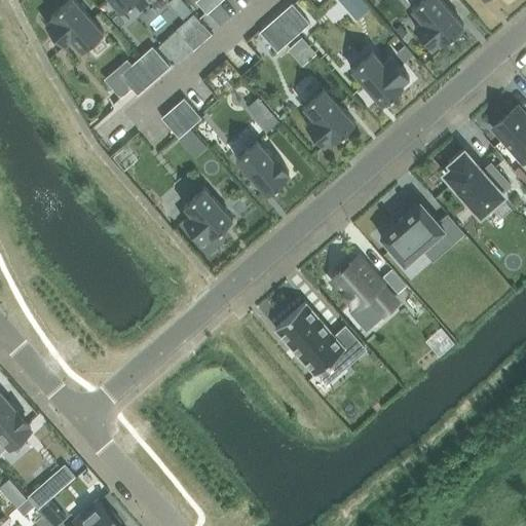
[(104,32),(83,9),(75,0),(69,0),(51,15),(53,17),(46,24),(65,45),(72,39),(82,50),(104,32)]
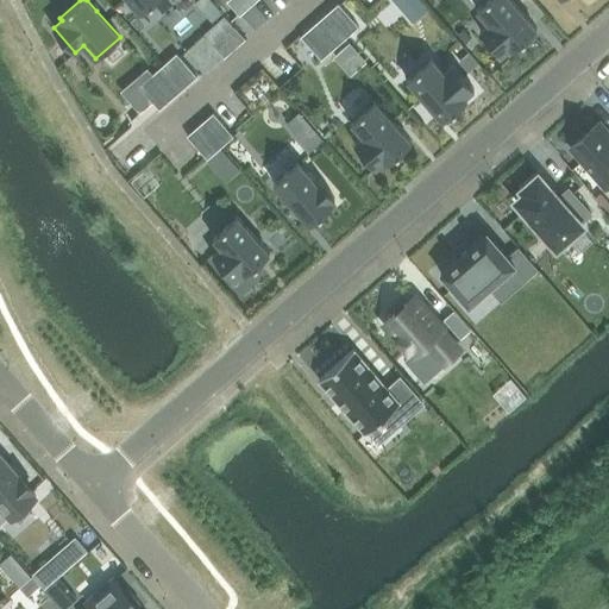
[(129,0),(140,13),(155,0),(129,0)]
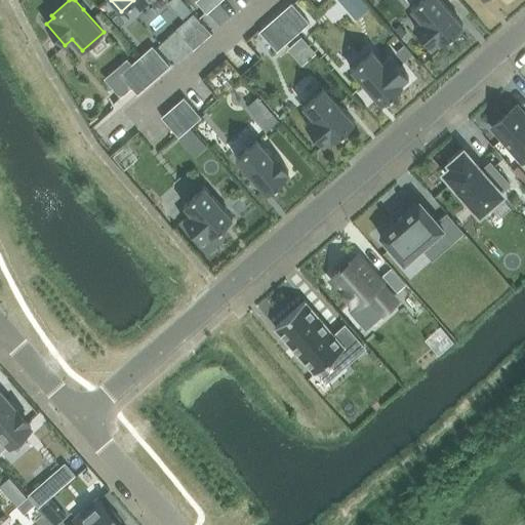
[(197,0),(197,1),(207,12),(219,0),(197,0)]
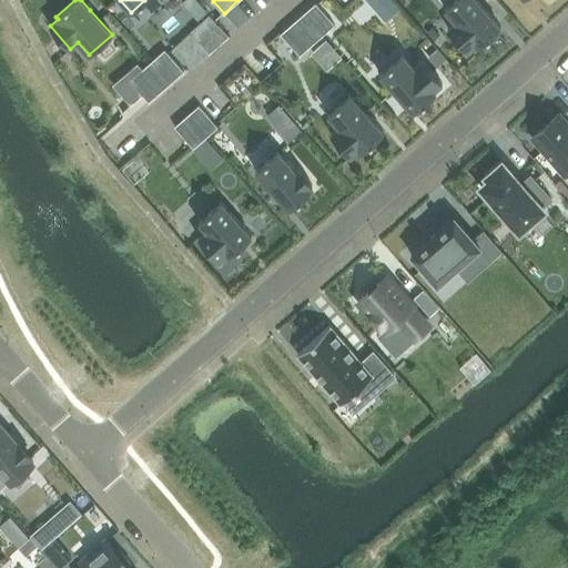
[(365,0),(374,9),(384,0),(365,0)]
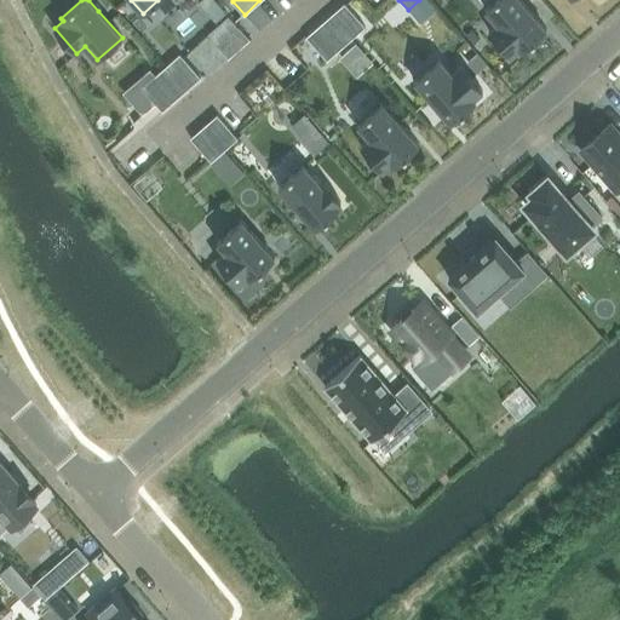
[(546,29),(521,0),(495,0),(486,10),(498,23),(488,32),(511,57),(520,49),(522,51),(546,29)]
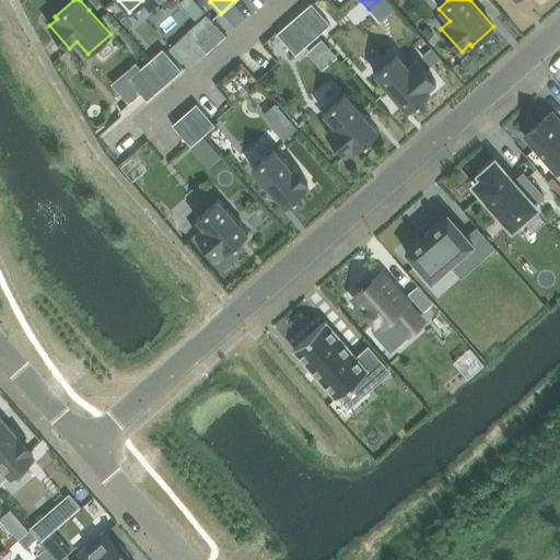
[(294,19),(313,39),(330,24),(311,3),(294,19)]
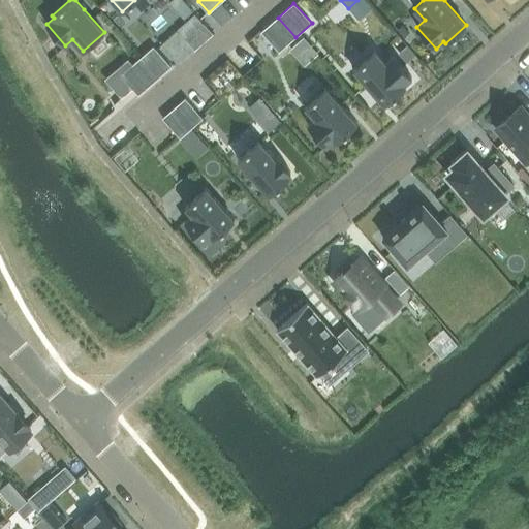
[(279,52),(296,37),(278,18),(261,31),(279,52)]
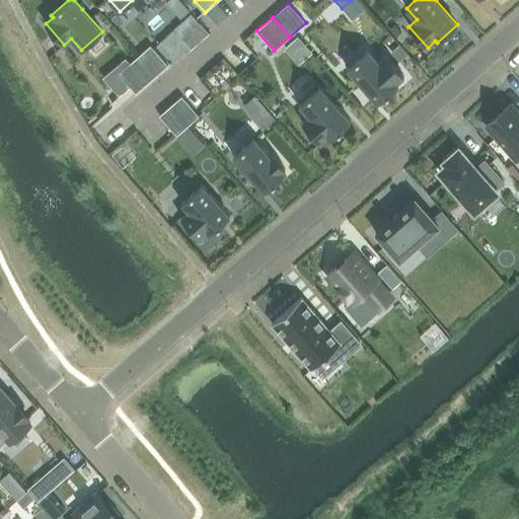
[(399,45),(391,53),(398,62),(408,54),(399,45)]
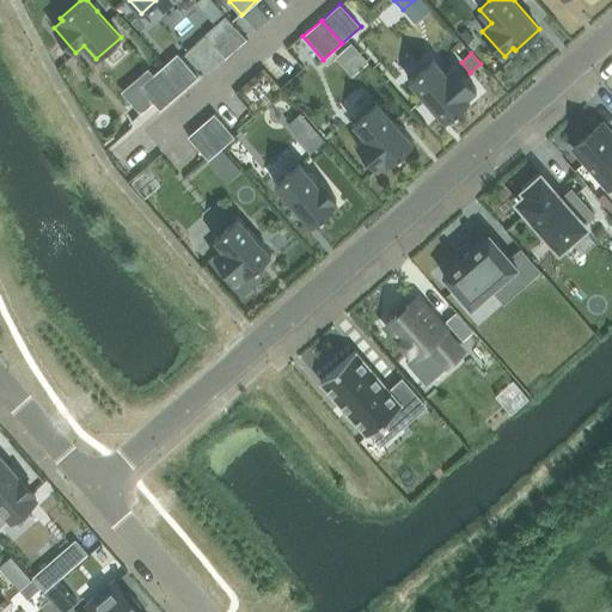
[(159,69),(179,93),(199,77),(177,54),(159,69)]
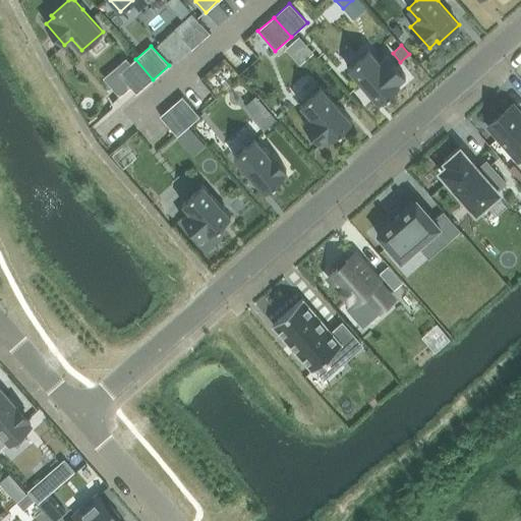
[(379,103),(400,84),(398,82),(405,76),(387,55),(380,61),(369,50),(348,68),(379,103)]
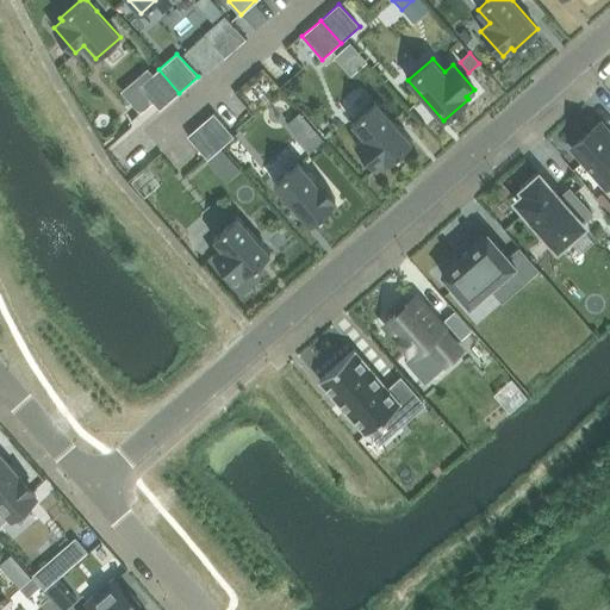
[(160,110),(179,93),(159,69),(139,86),(160,110)]
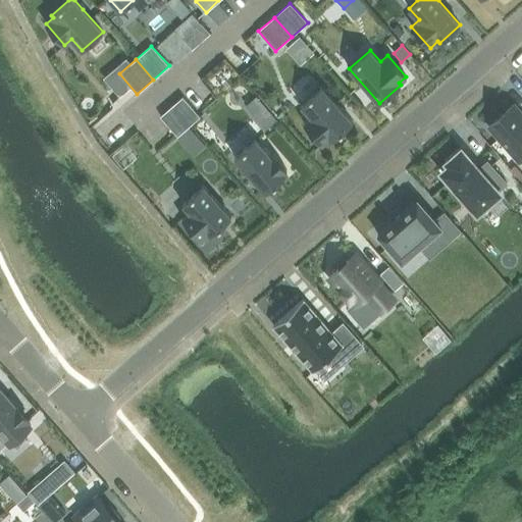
[(331,140),(348,125),(353,121),(322,87),(301,105),(311,116),(304,123),(322,145),(329,138),(331,140)]
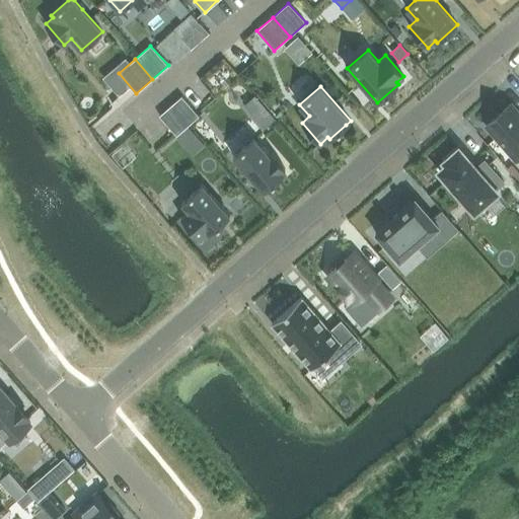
[(244,104),(254,117),(266,106),(255,95),(244,104)]
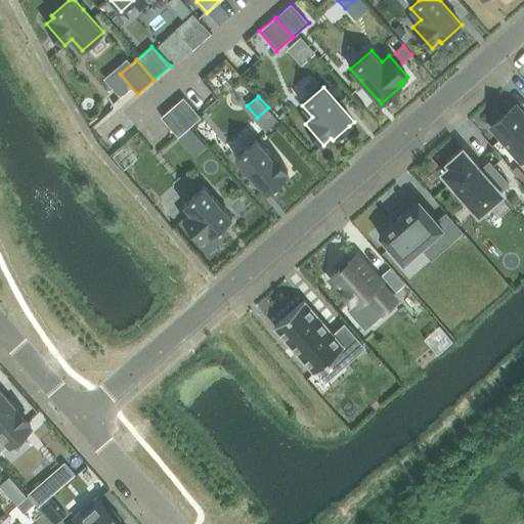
[(201,117),(183,97),(172,107),(189,127),(201,117)]
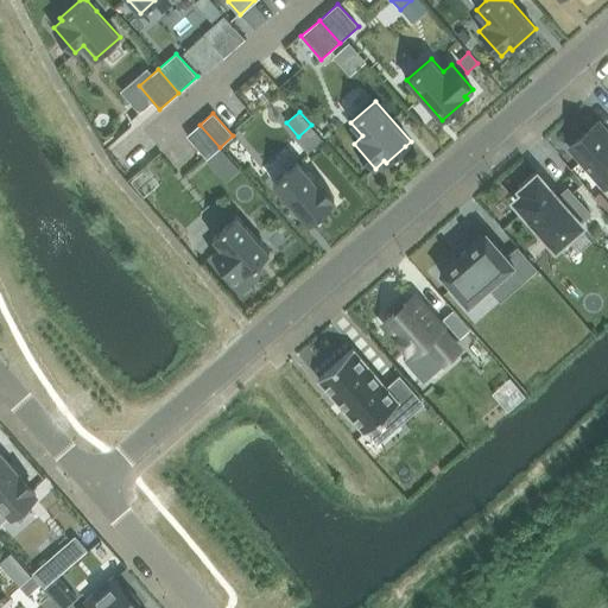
[(607,133),(597,121),(569,147),(605,187),(607,183),(607,133)]
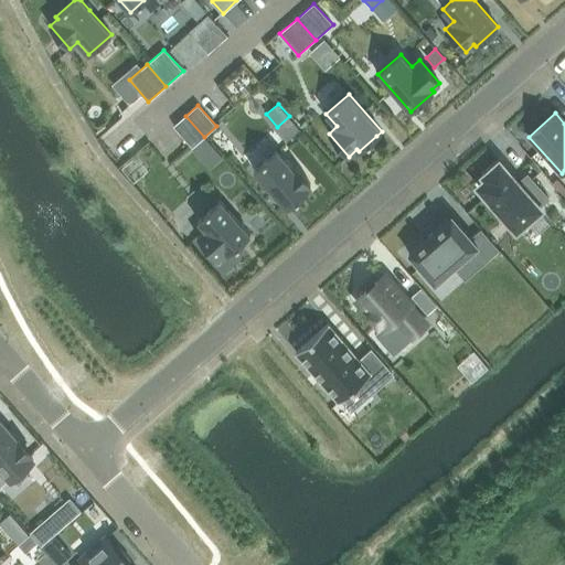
[(185,116),(173,126),(192,148),(204,137),(185,116)]
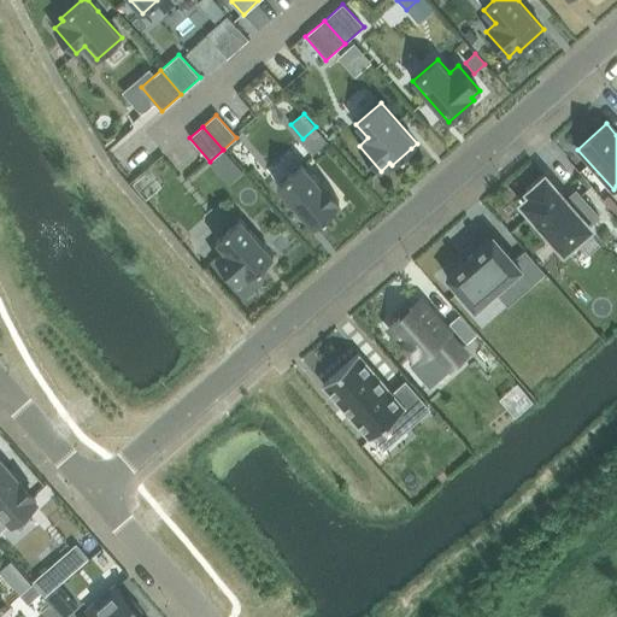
[(339,201),(328,188),(323,183),(321,186),(303,164),(277,186),(313,228),(315,227),(339,206),(336,204),(339,201)]
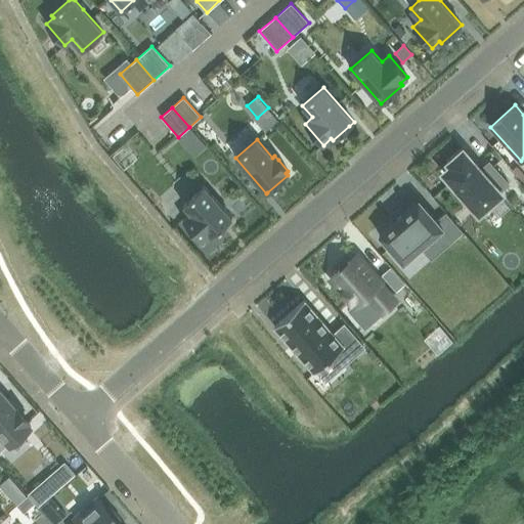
[(482,173),(463,150),(449,163),(451,166),(444,173),(457,188),(454,191),(467,205),(470,202),(479,213),(500,193),(499,192),(509,184),(491,165),(482,173)]
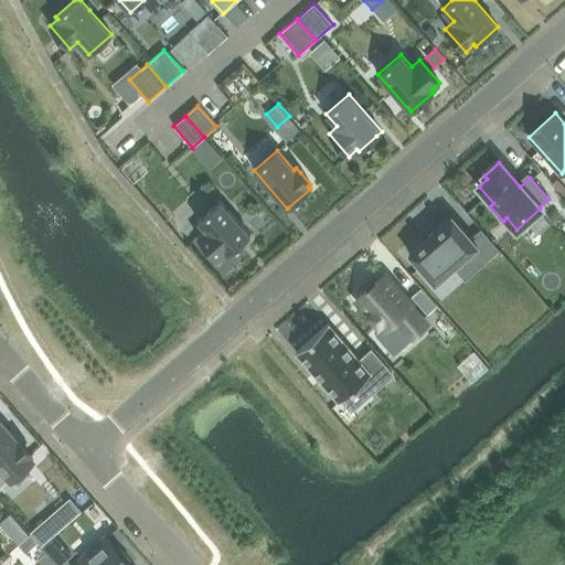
[(251,235),(228,210),(221,201),(198,221),(205,230),(198,236),(217,259),(225,253),(227,255),(227,254),(251,235)]
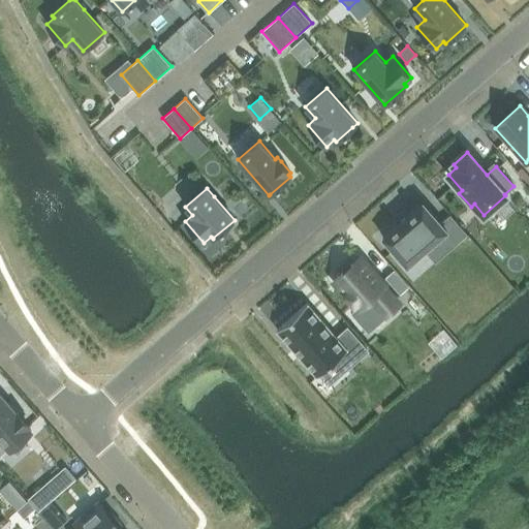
[(383,237),(382,237),(407,266),(446,230),(458,243),(468,235),(450,214),(441,222),(423,201),(383,237)]
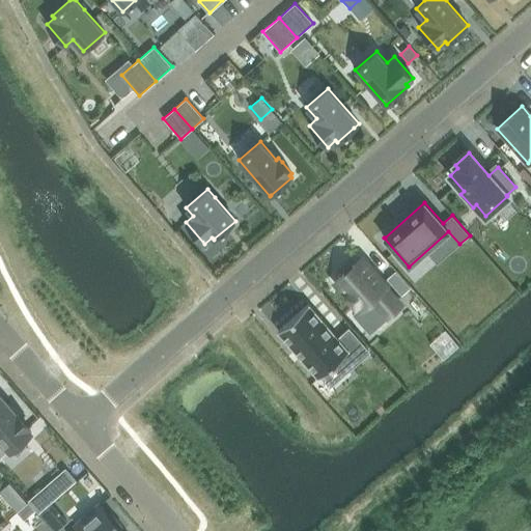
[(335,281),(347,295),(346,296),(355,306),(356,305),(360,310),(353,316),(368,333),(386,318),(380,312),(395,300),(385,288),(386,287),(368,266),(361,258),(335,281)]
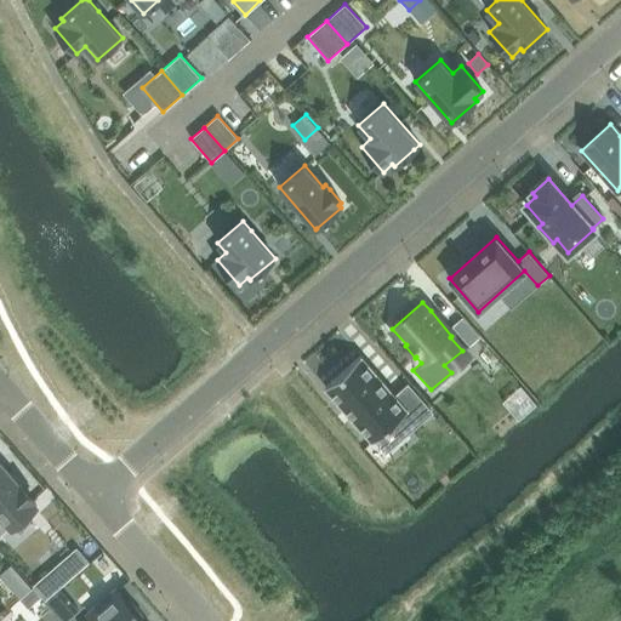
[(467,346),(478,337),(460,318),(450,326),(467,346)]
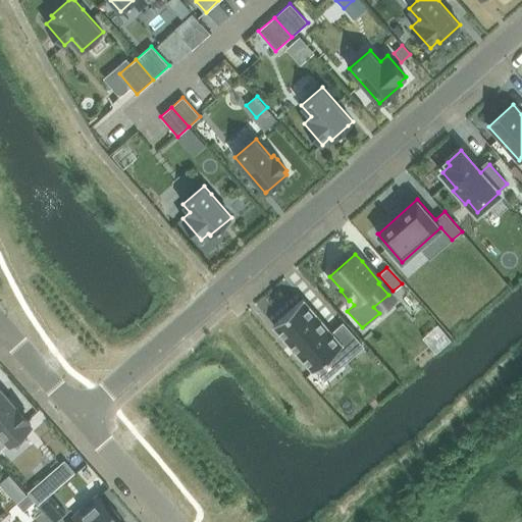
[(303,299),(273,325),(313,371),(332,354),(342,364),(363,346),(343,323),(332,332),(303,299)]
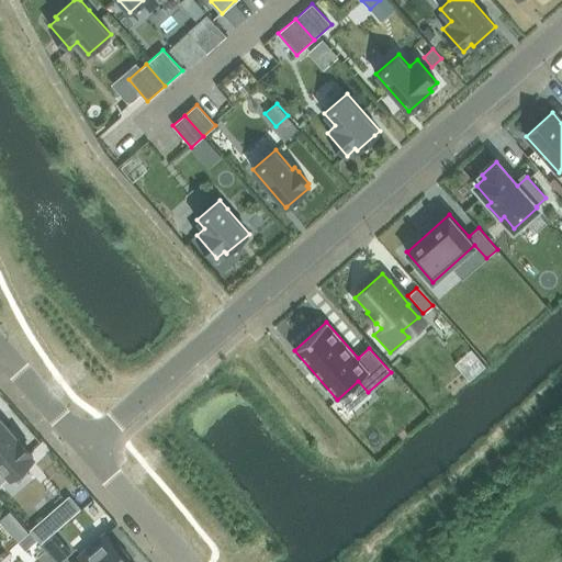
[(0,471),(3,468),(10,475),(33,456),(30,453),(31,452),(18,438),(18,439),(0,418),(0,471)]
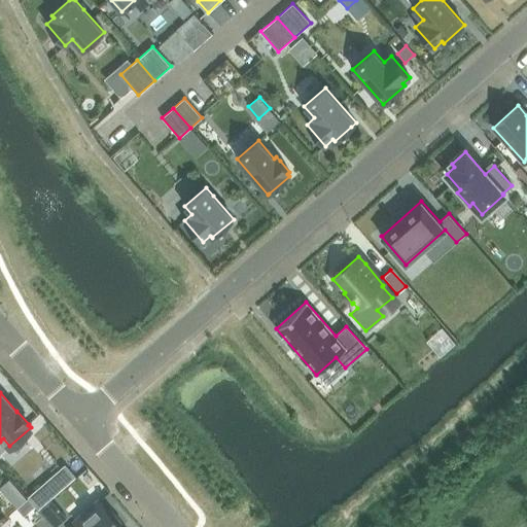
[(3,438),(0,442),(0,454),(9,446),(3,438)]
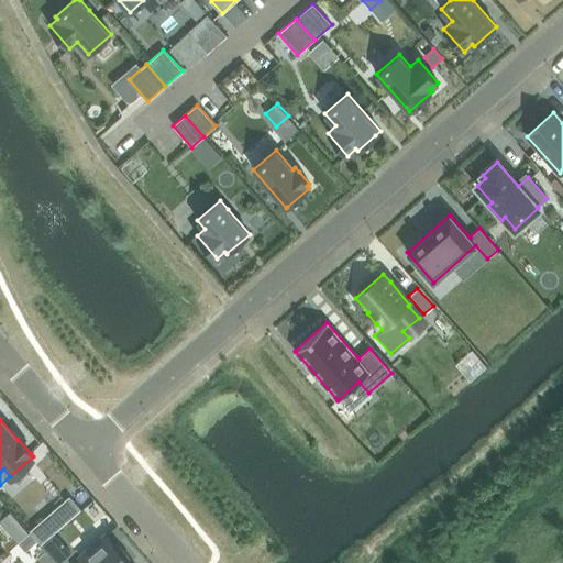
[(70,498),(56,510),(67,522),(81,510),(70,498)]
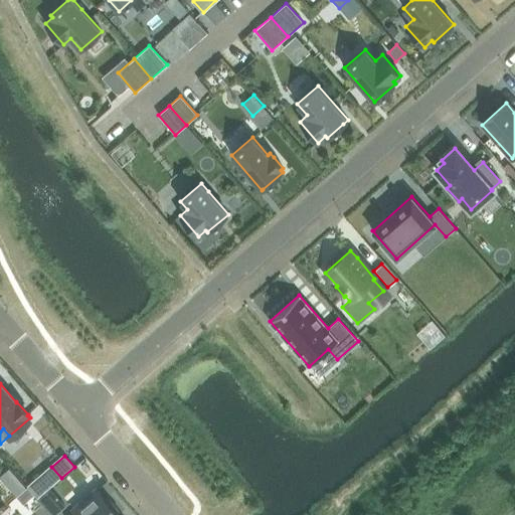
[(0,477),(17,497),(27,487),(9,467),(0,475),(0,477)]
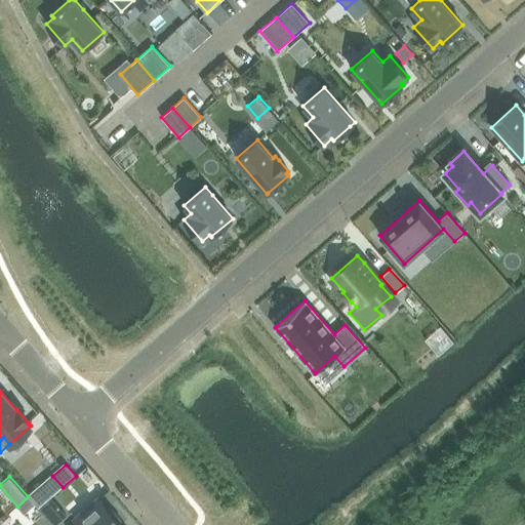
[(49,499),(39,487),(29,496),(39,509),(49,499)]
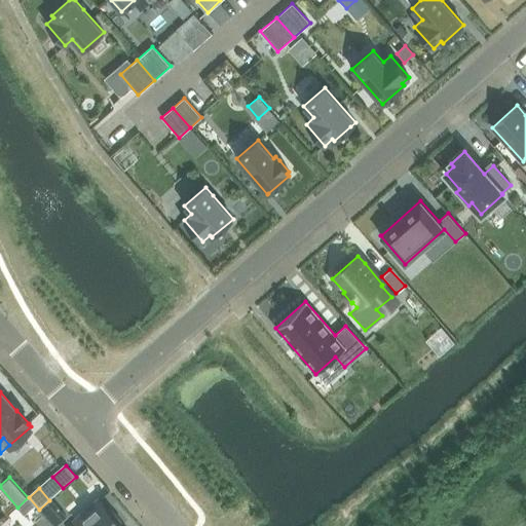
[(34,505),(28,497),(17,508),(24,515),(34,505)]
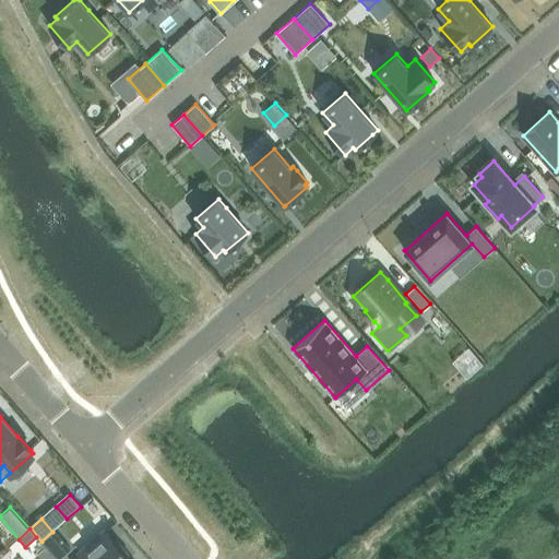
[(83,556),(79,558),(127,558),(126,557),(129,554),(117,540),(114,544),(104,532),(80,554),(83,556)]
